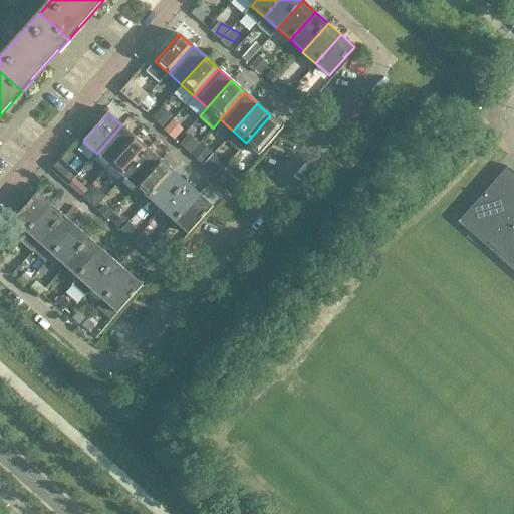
[(270,115),(246,143),(259,155),(283,127),(270,115)]
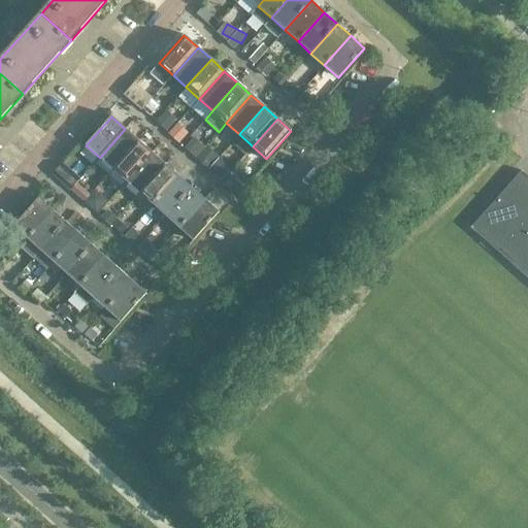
[(125,129),(100,158),(113,169),(138,140),(125,129)]
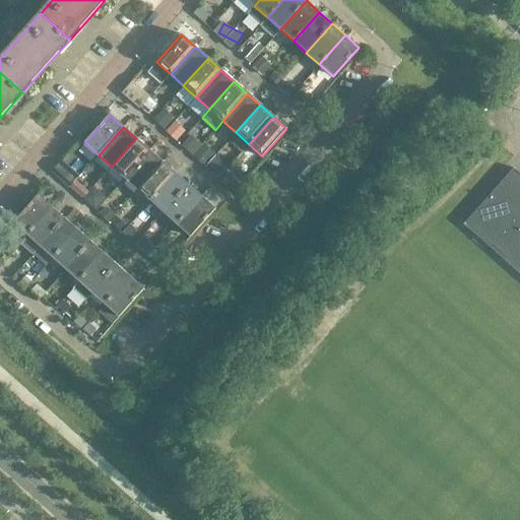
[(136,138),(112,167),(125,179),(149,150),(136,138)]
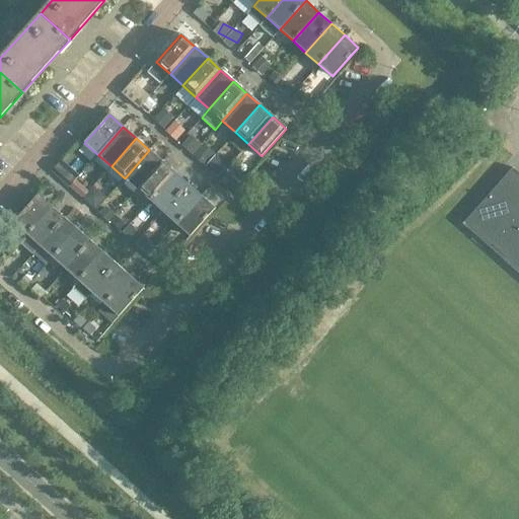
[(149,150),(125,178),(138,190),(162,161),(149,150)]
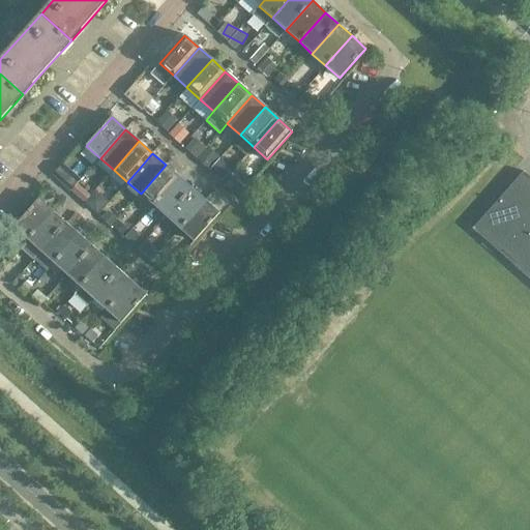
[(166,165),(141,194),(153,205),(179,177),(166,165)]
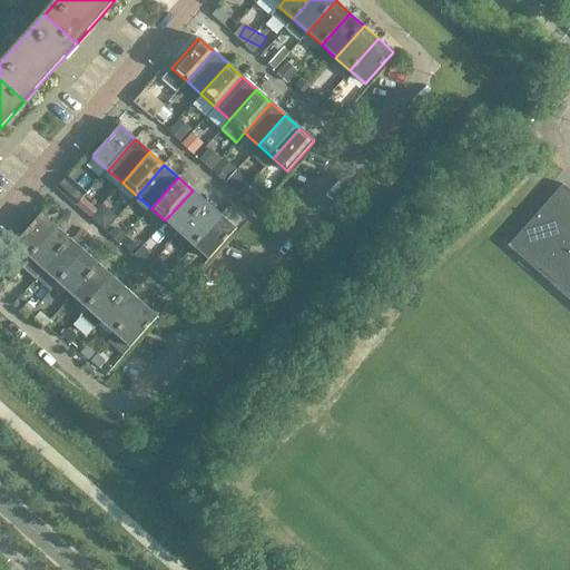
[(508,246),(569,301),(569,189),(563,184),(508,246)]
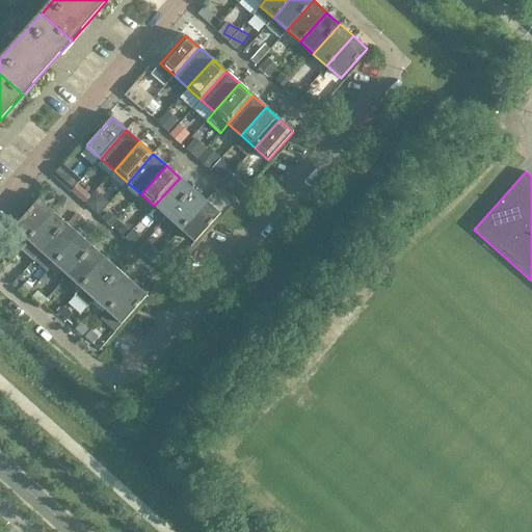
[(180,178),(154,206),(167,218),(193,189),(180,178)]
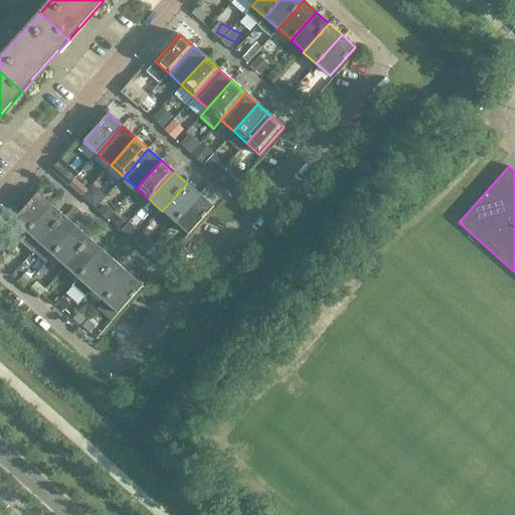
[(187,183),(162,211),(175,222),(200,195),(187,183)]
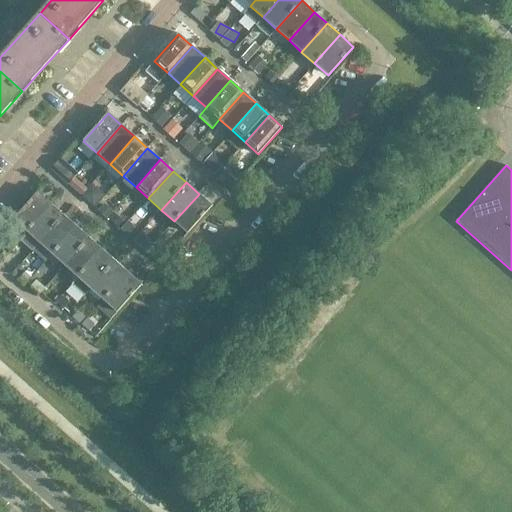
[(13,219),(27,232),(52,203),(38,191),(13,219)]
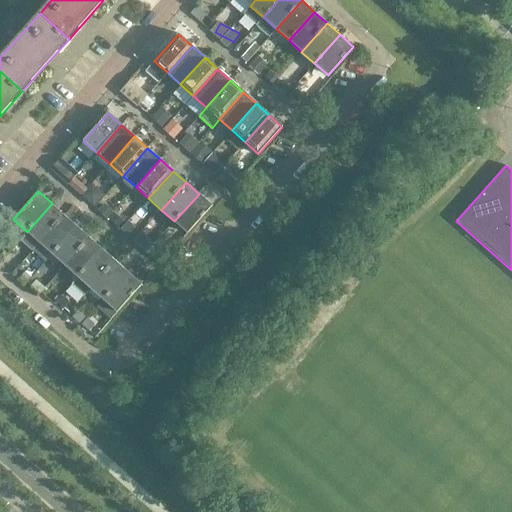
[(199,194),(174,221),(188,233),(212,206),(199,194)]
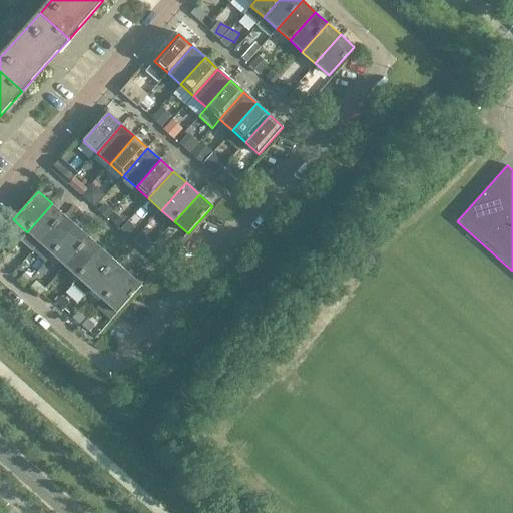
[(52,203),(27,232),(39,243),(65,215),(52,203)]
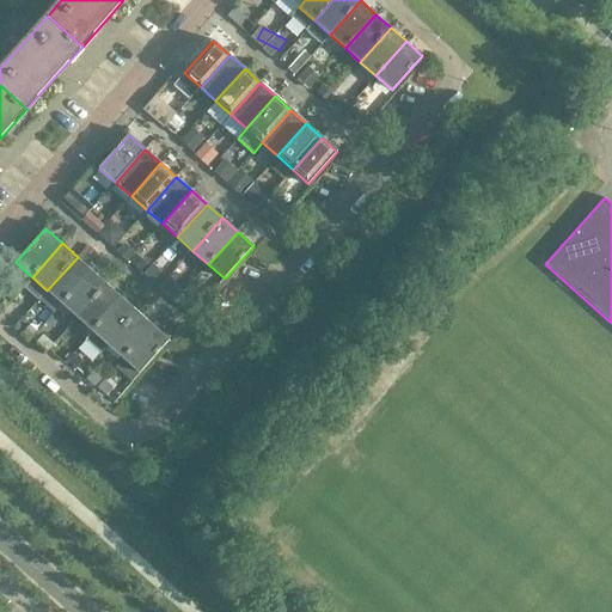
[(78,257),(47,291),(38,300),(55,313),(62,305),(93,270),(78,257)]
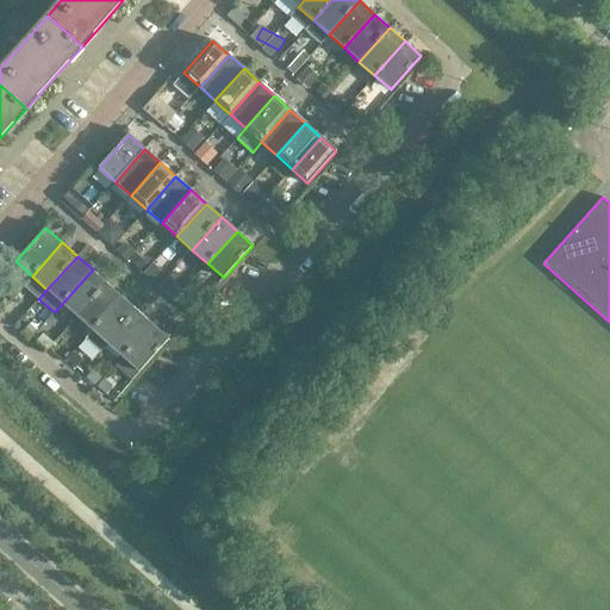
[(93,269),(62,304),(78,317),(107,284),(93,269)]
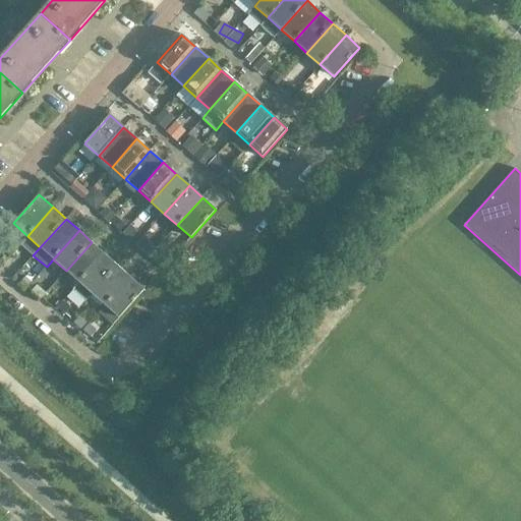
[(92,242),(66,271),(79,282),(105,253),(92,242)]
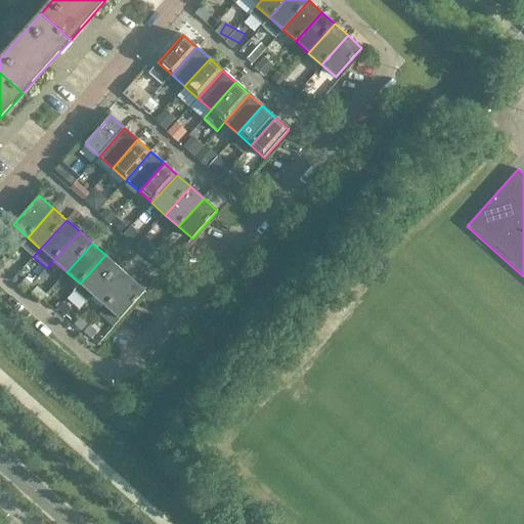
[(105,255),(80,284),(69,297),(72,299),(83,287),(93,296),(119,267),(105,255)]
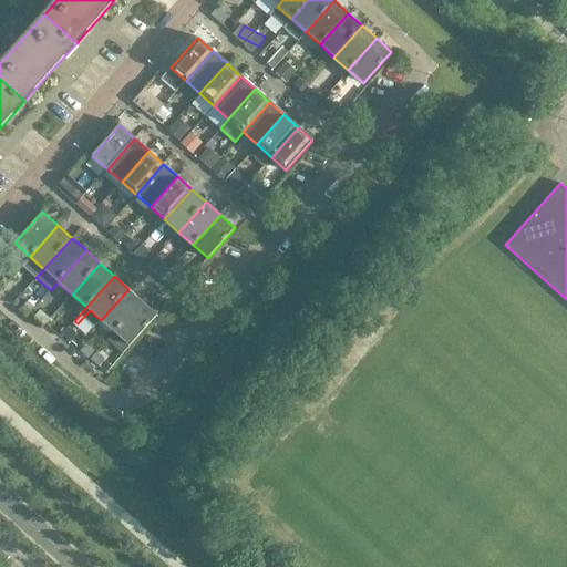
[(129,289),(101,320),(115,333),(143,302),(129,289)]
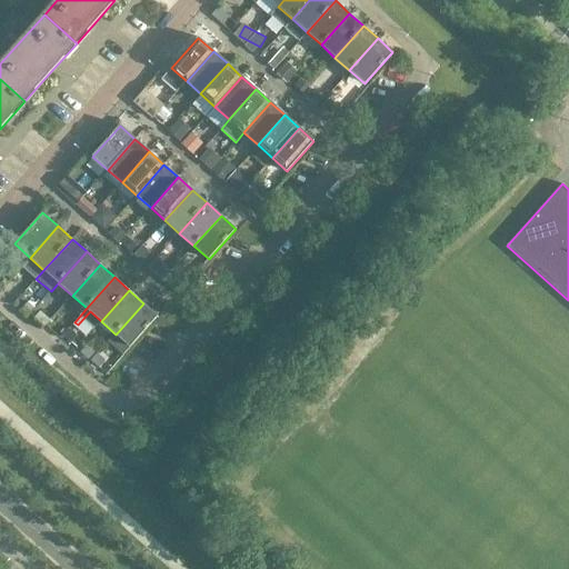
[(143,303),(116,335),(130,348),(159,317),(143,303)]
